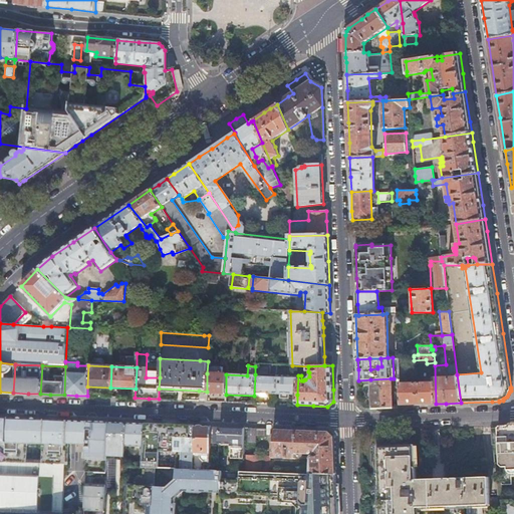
[(207,373),(207,392),(207,394),(226,395),(226,374),(222,374),(223,368),(214,367),(214,373),(207,373)]
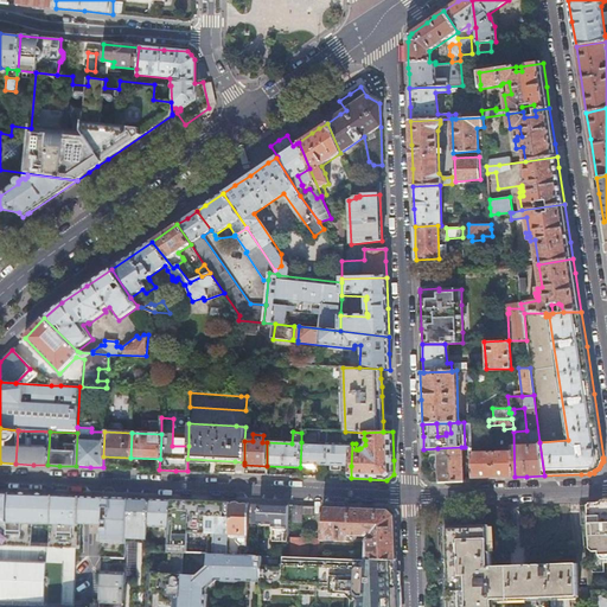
[(326,465),(326,442),(301,442),(300,467),(300,468),(310,468),(310,465),(326,465)]
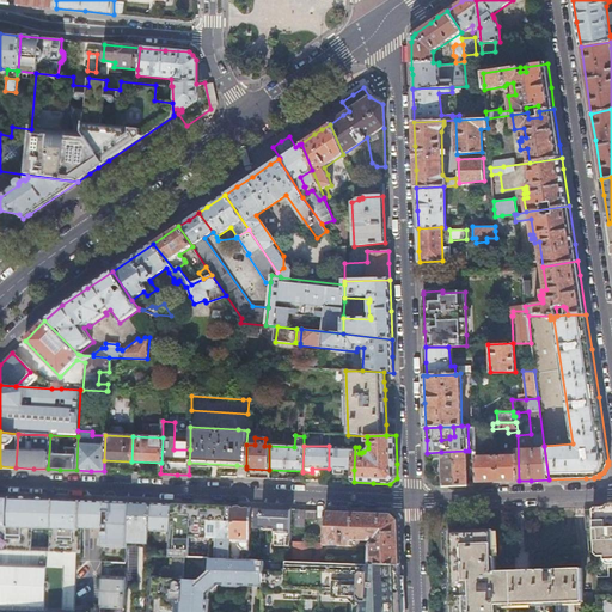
[(355,447),(329,446),(329,469),(331,470),(331,475),(342,475),(342,470),(354,470),(355,447)]
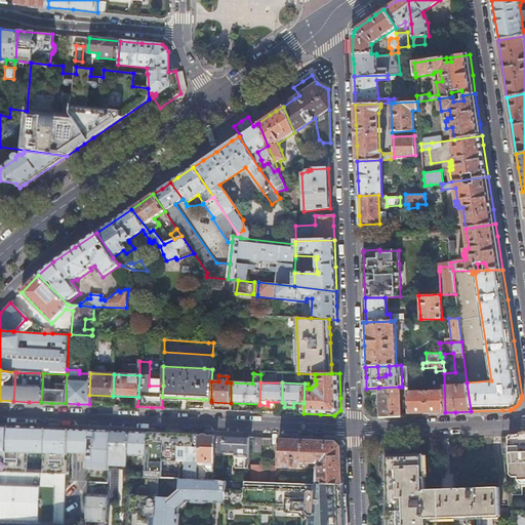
[(445,412),(444,389),(407,391),(408,412),(400,412),(399,387),(378,388),(379,402),(379,416),(384,416),(405,415),(405,413),(418,413),(445,412)]
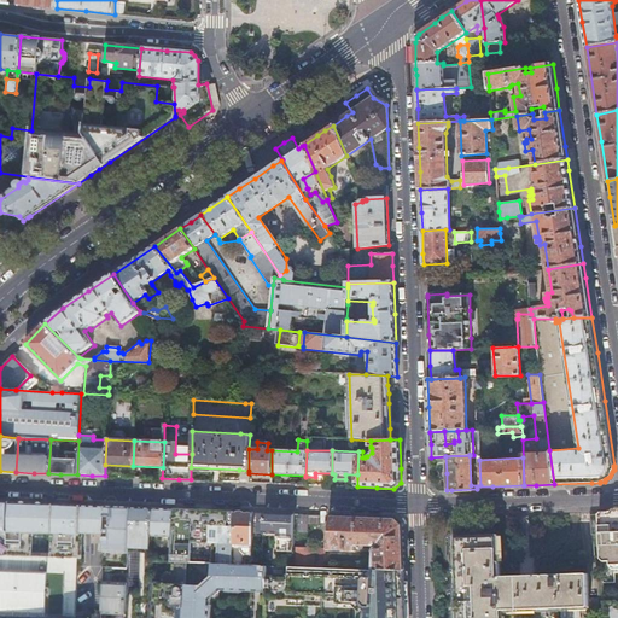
[(0,501),(0,530),(7,531),(7,526),(11,528),(10,536),(6,536),(6,554),(52,557),(52,537),(50,537),(50,534),(69,534),(68,557),(79,557),(79,532),(91,532),(91,542),(103,542),(104,506),(88,506),(18,502),(0,501)]
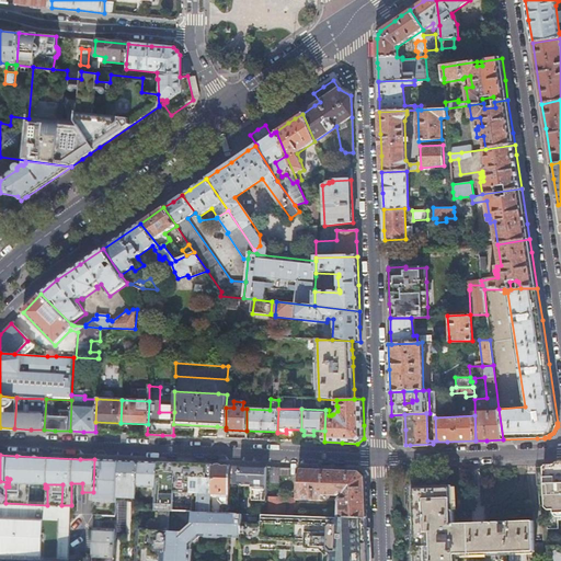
[(93,501),(92,515),(115,515),(115,507),(116,507),(116,502),(116,493),(117,460),(107,460),(94,459),(93,492),(93,501)]
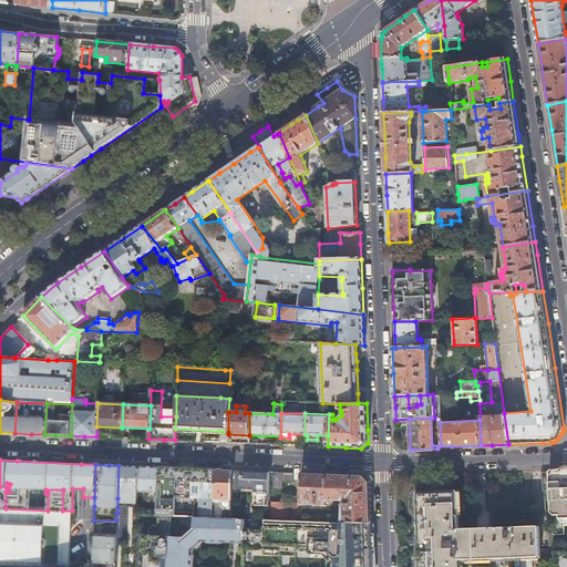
[(119,465),(117,498),(127,498),(127,503),(137,504),(138,491),(138,466),(130,466),(119,465)]
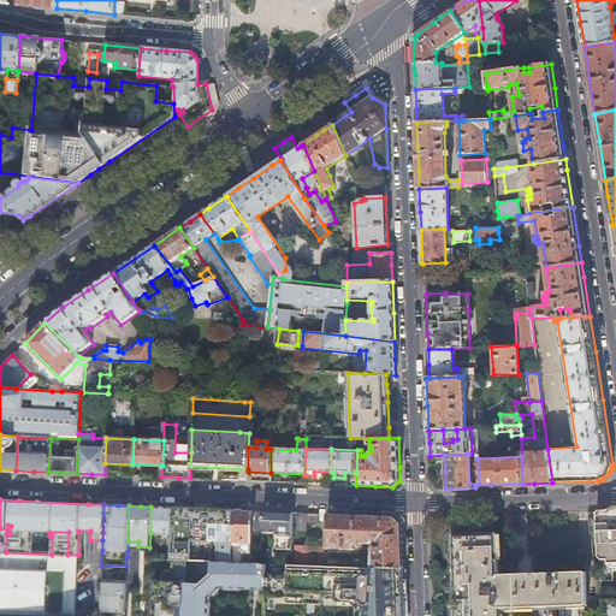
[(164,507),(150,507),(150,533),(172,534),(173,508),(164,507)]
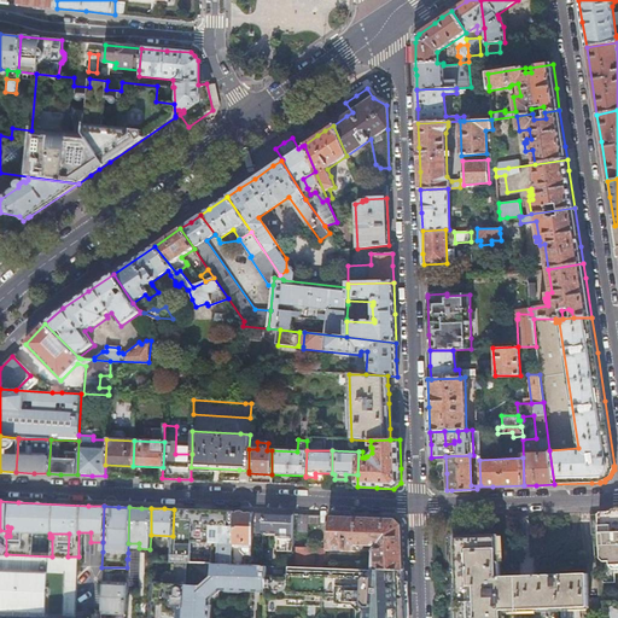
[(205,511),(174,509),(173,536),(172,563),(179,563),(186,563),(210,564),(232,564),(232,542),(233,512),(205,511)]
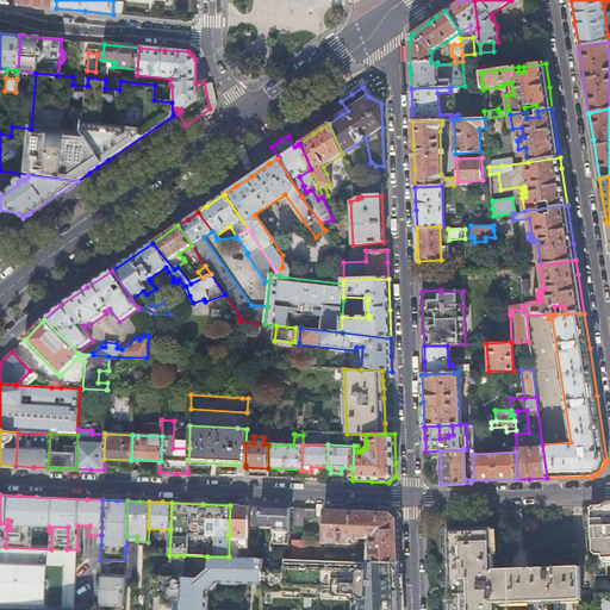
[(243,505),(230,505),(229,535),(237,535),(237,542),(241,547),(249,547),(249,524),(259,526),(260,506),(243,505)]
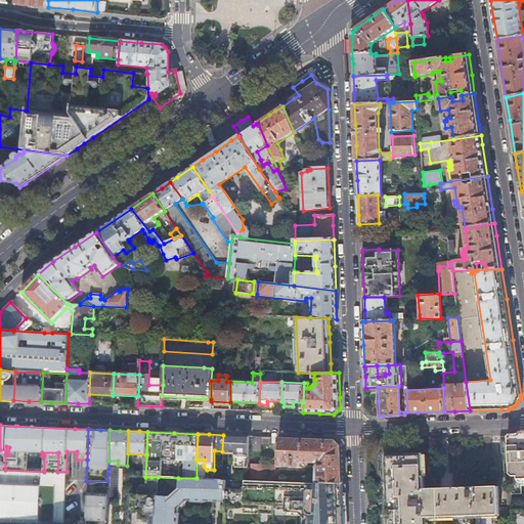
[(222,451),(234,451),(234,467),(248,467),(249,436),(236,435),(223,435),(222,451)]
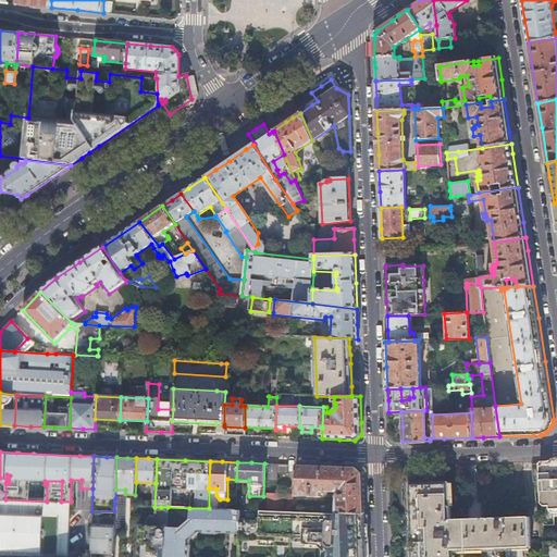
[(268,463),(268,479),(276,479),(276,471),(286,471),(286,465),(275,463),(268,463)]
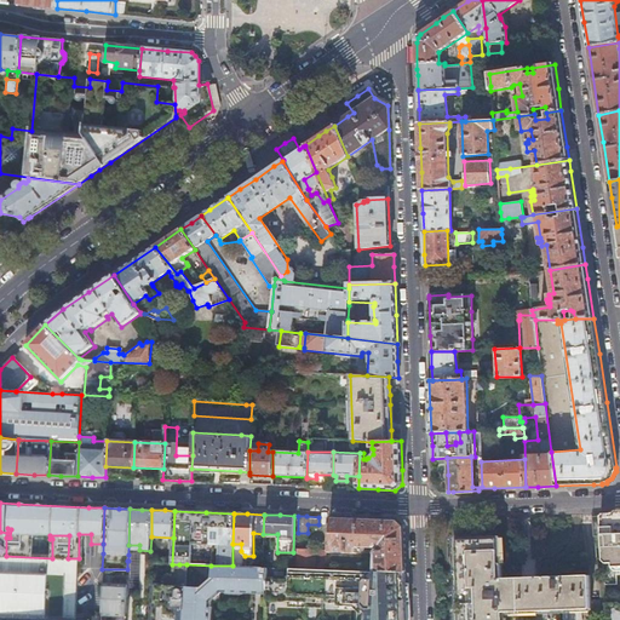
[(601,529),(600,516),(591,517),(592,537),(601,537),(601,529)]
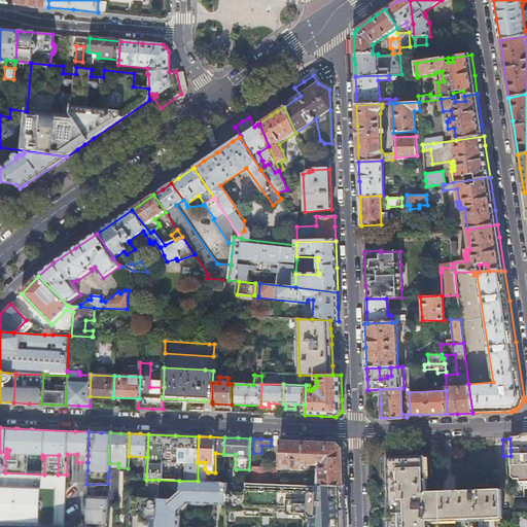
[(317,485),(345,487),(344,463),(343,448),(337,442),(308,441),(279,440),(278,469),(302,470),(303,465),(315,465),(318,463),(320,464),(317,468),(317,485)]
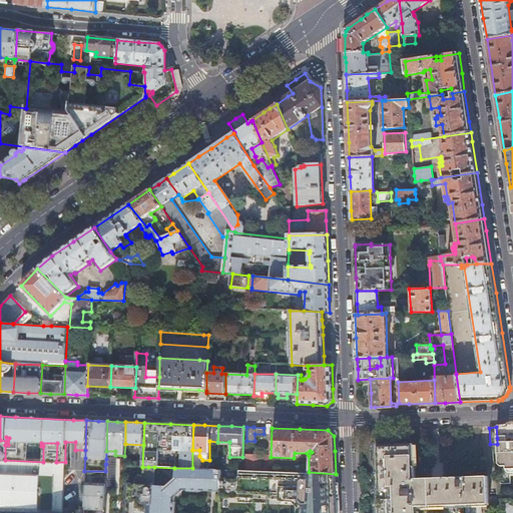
[(511,437),(497,438),(497,444),(500,484),(512,484),(511,471),(512,471),(512,443),(511,444),(511,437)]
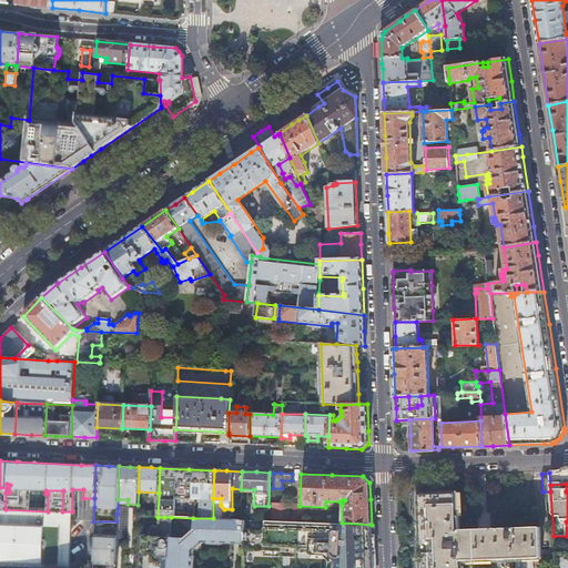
[(458,492),(416,493),(418,567),(460,567),(460,561),(540,559),(539,528),(459,529),(458,492)]
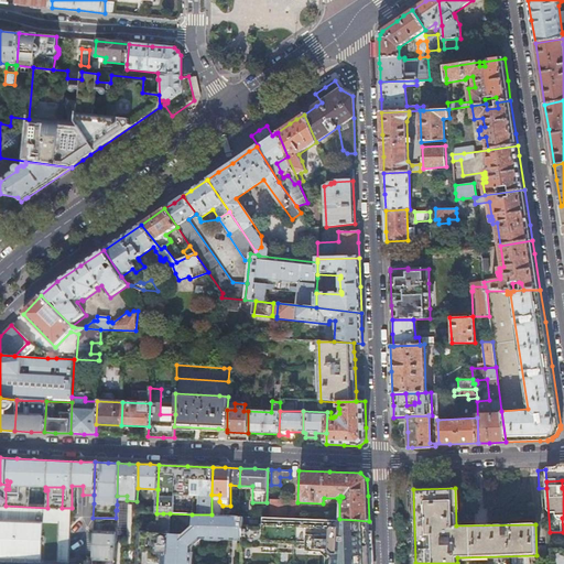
[(294,499),(270,499),(269,517),(293,518),(294,499)]
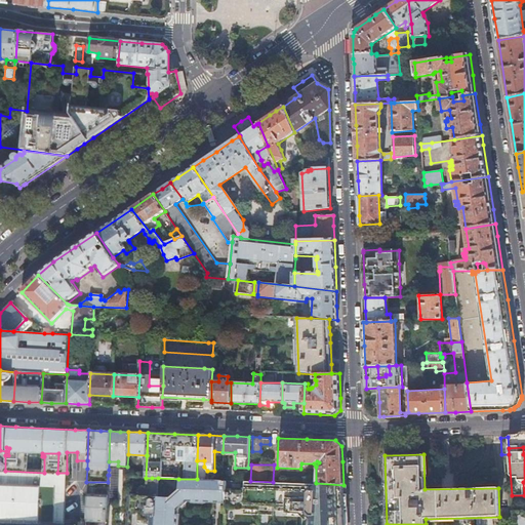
[(0,522),(57,524),(64,524),(67,473),(57,473),(44,473),(5,471),(0,471),(0,522)]
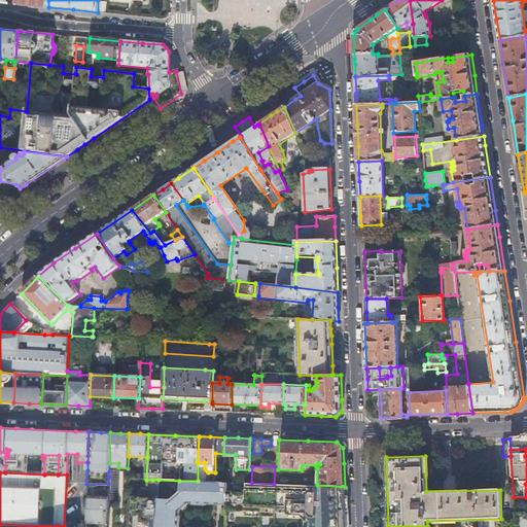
[(159,480),(152,480),(152,489),(150,488),(148,489),(146,490),(144,492),(143,494),(143,496),(144,498),(130,497),(128,526),(155,526),(157,499),(159,480)]
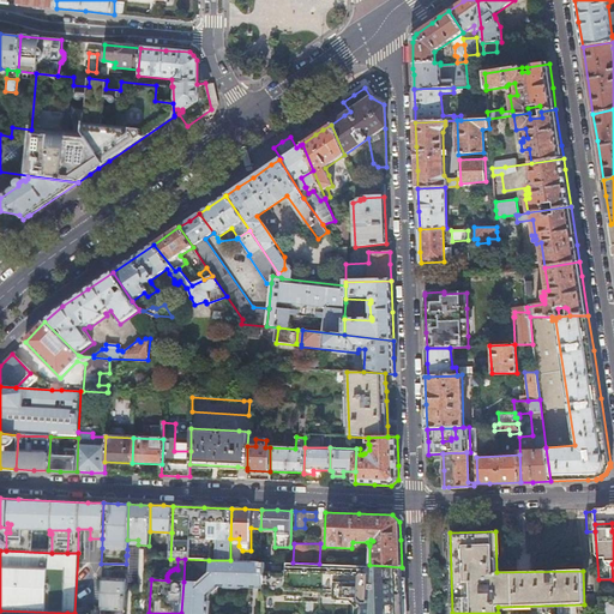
[(209,613),(210,601),(209,600),(210,595),(206,591),(211,587),(216,582),(220,585),(223,587),(224,588),(240,588),(241,587),(253,587),(258,588),(264,588),(265,561),(259,561),(230,560),(209,560),(209,575),(200,582),(184,582),(181,613),(209,613)]
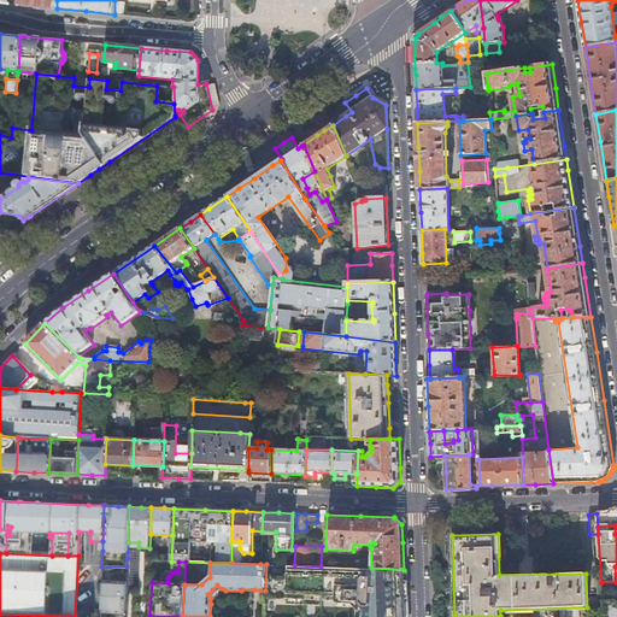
[(294,565),(266,564),(265,591),(265,598),(359,601),(365,607),(365,610),(362,610),(362,616),(405,616),(405,603),(404,570),(371,568),(366,568),(321,566),(294,565)]
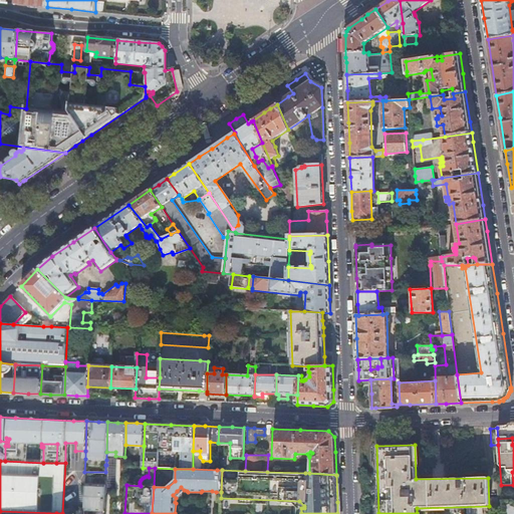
[(104,485),(84,484),(83,510),(103,511),(104,485)]
